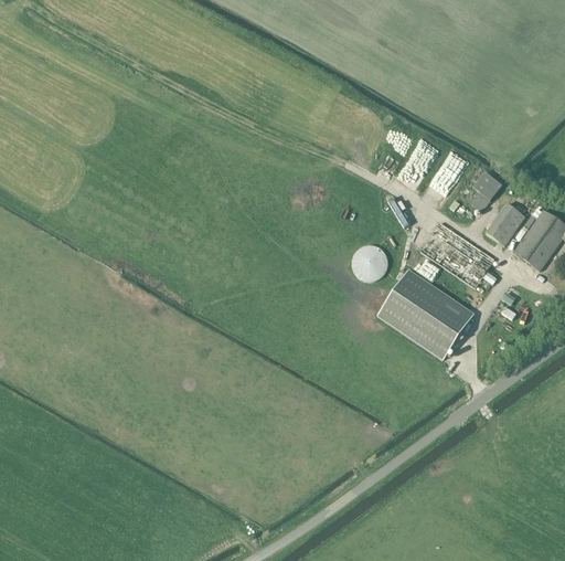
[(358,104),(371,109),(373,104),(361,98),(358,104)]
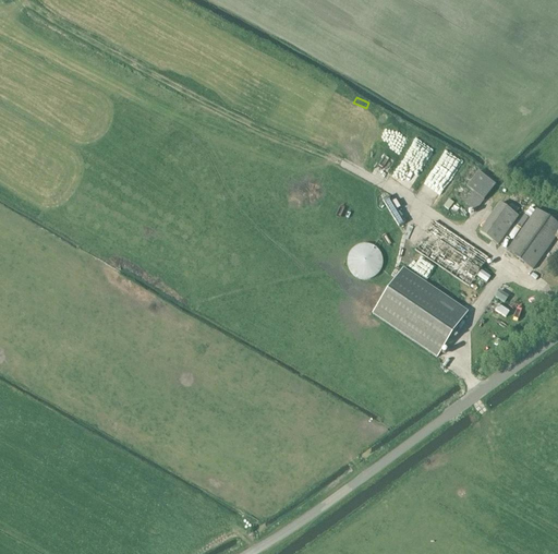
[(343,153),(368,161),(376,140),(401,148),(405,133),(400,132),(402,125),(379,118),(373,135),(366,133),(362,145),(348,140),(343,153)]
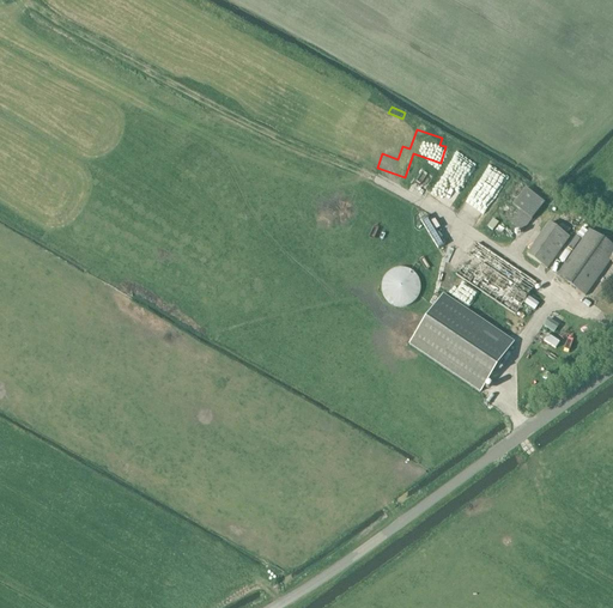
[(469,190),(481,199),(472,211),(479,216),(507,178),(489,165),(469,190)]
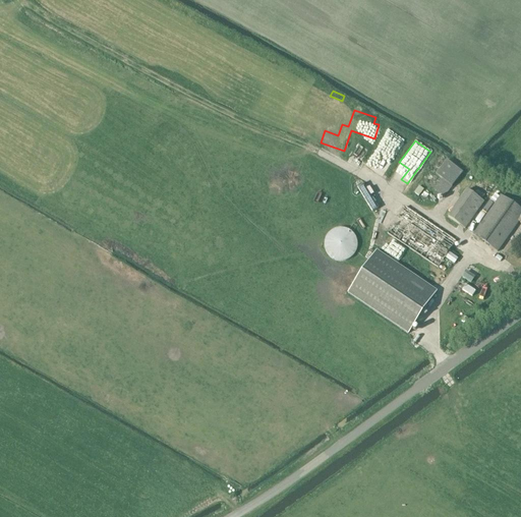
[(444,193),(463,170),(447,157),(436,171),(442,176),(433,185),(444,193)]
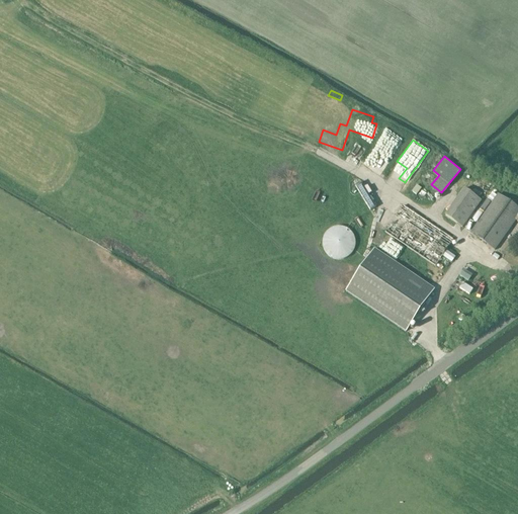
[(415,180),(411,188),(417,191),(421,184),(415,180)]
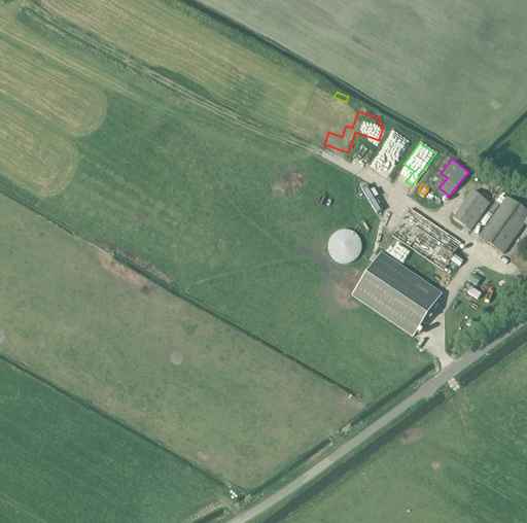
[(470,229),(489,201),(472,188),(453,216),(470,229)]
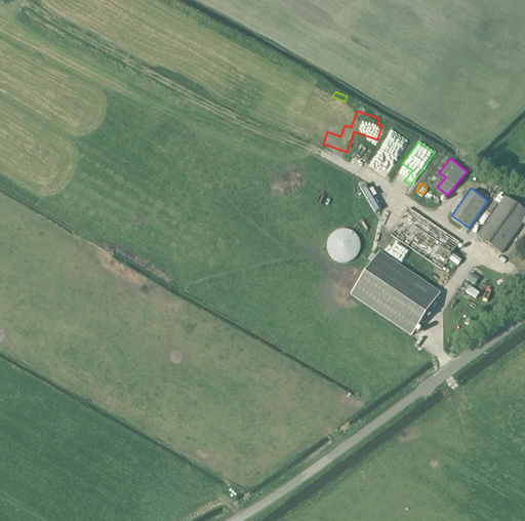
[(524,208),(503,194),(476,234),(500,251),(522,221),(524,222),(524,208)]
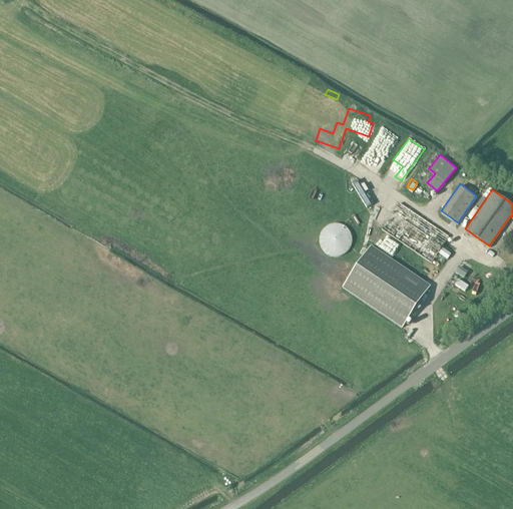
[(432,261),(449,234),(399,201),(382,227),(432,261)]
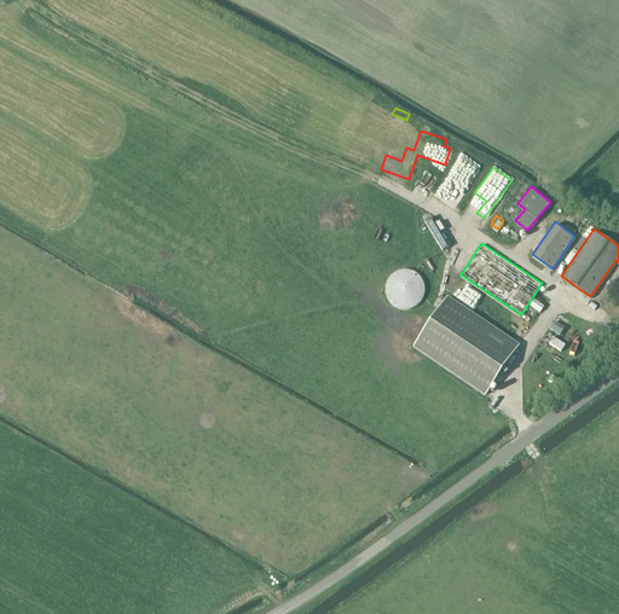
[(385,282),(385,288),(385,294),(387,299),(391,302),(395,306),(401,307),(408,307),(412,306),(417,302),(421,299),(423,294),(424,288),(423,282),(421,277),(417,272),(412,270),(408,267),(401,267),(395,270),(391,272),(387,277),(385,282)]
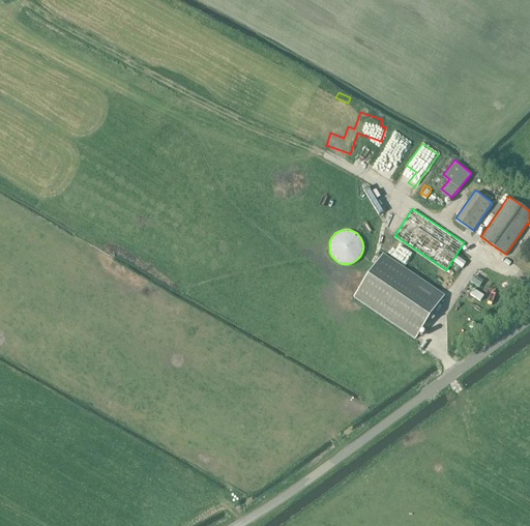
[(529,245),(529,241),(521,240),(519,249),(529,251),(529,245)]
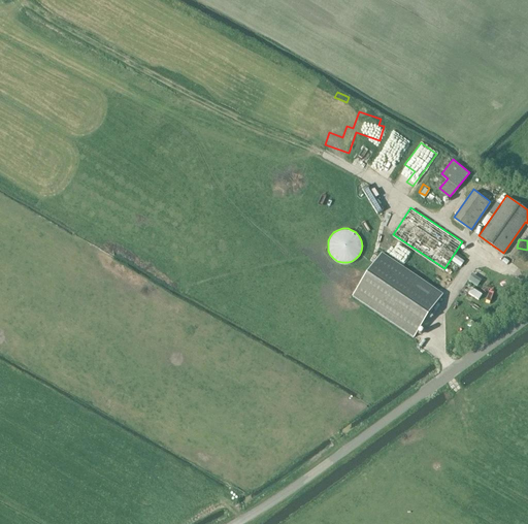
[(353,294),(414,335),(442,292),(381,252),(353,294)]
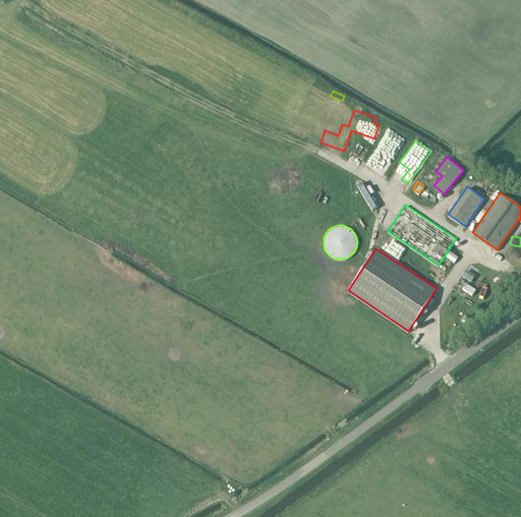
All buildings are outlined.
